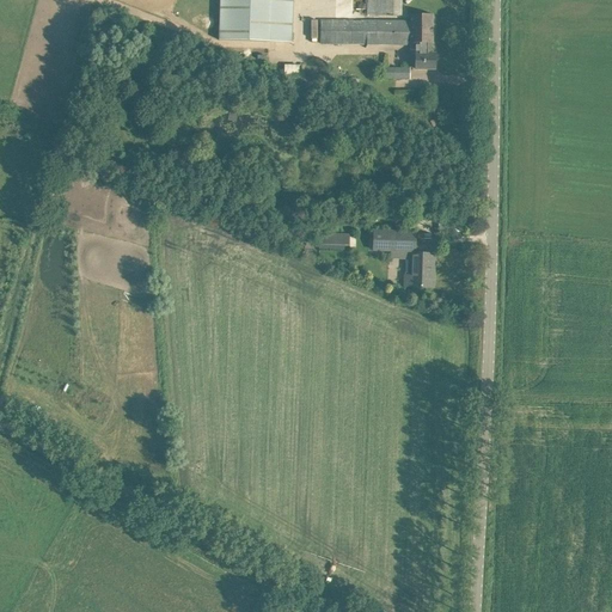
[(292,42),(293,0),(220,0),(219,40),(292,42)]
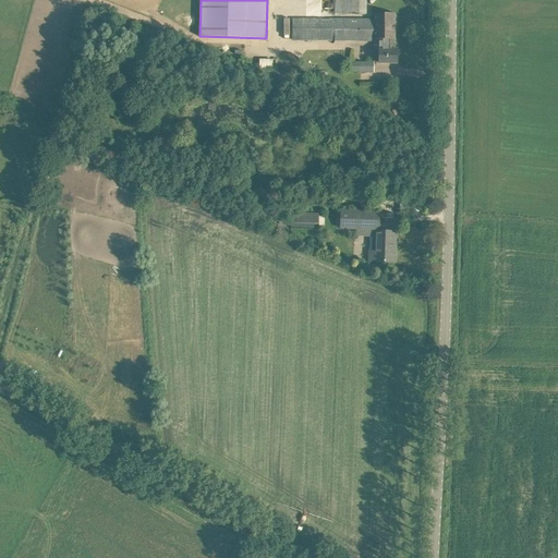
[(365,14),(364,0),(335,0),(335,13),(365,14)]
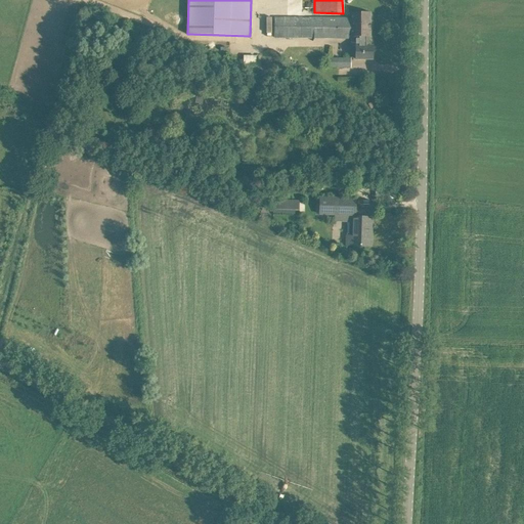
[(351,18),(274,17),(274,38),(351,38),(351,37),(359,37),(359,46),(356,46),(356,59),(373,59),(373,46),(368,46),(368,37),(370,37),(370,12),(351,12),(351,18)]
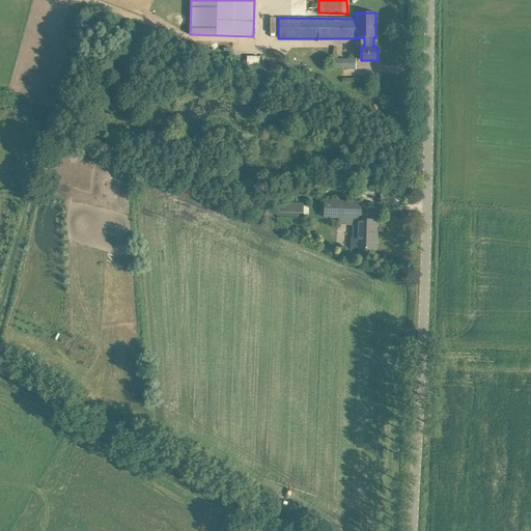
[(355,59),(331,59),(331,67),(355,67),(355,59)]
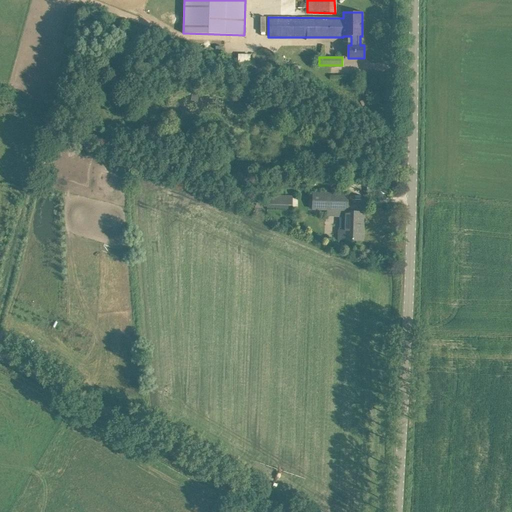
[(347,210),(347,194),(313,193),(312,209),(347,210)]
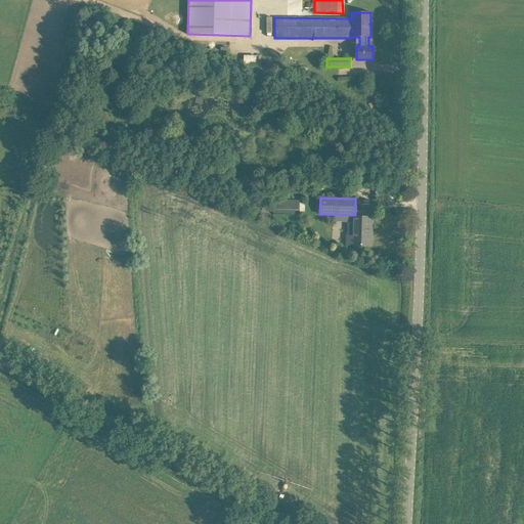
[(274,201),(273,213),(296,214),(296,202),(274,201)]
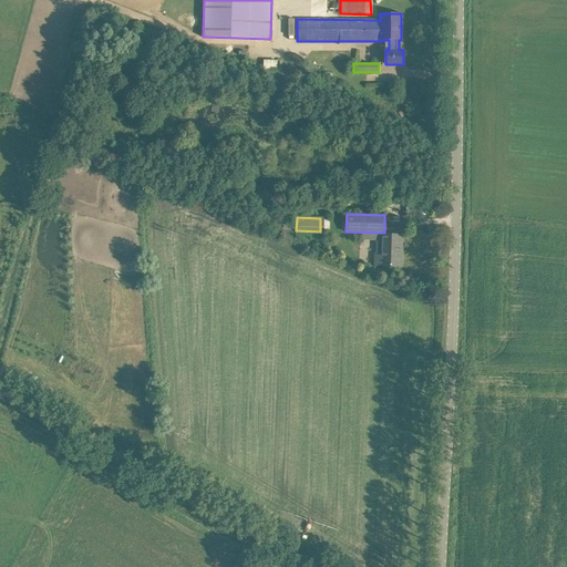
[(375,266),(401,266),(402,236),(380,236),(380,256),(375,256),(375,266)]
